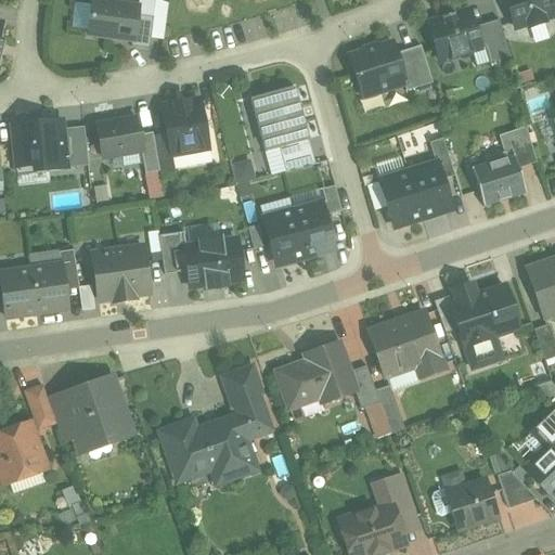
[(506,0),(516,28),(530,24),(531,27),(545,23),(544,20),(554,16),(554,5),(553,0),(506,0)]
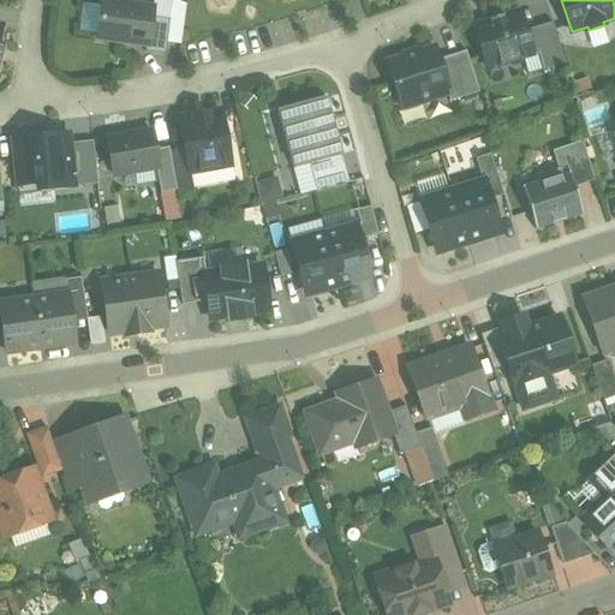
[(155,9),(103,3),(99,39),(148,46),(150,46),(154,17),(155,9)]
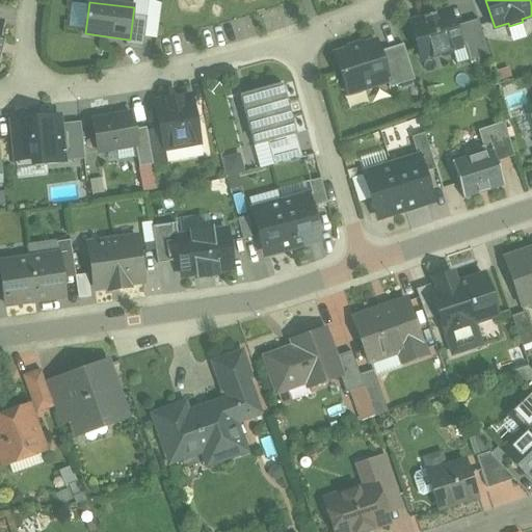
[(435,14),(424,17),(425,18),(425,19),(411,23),(422,59),(441,53),(444,55),(451,53),(453,49),(461,47),(456,27),(451,11),(436,16),(436,14),(435,14)]
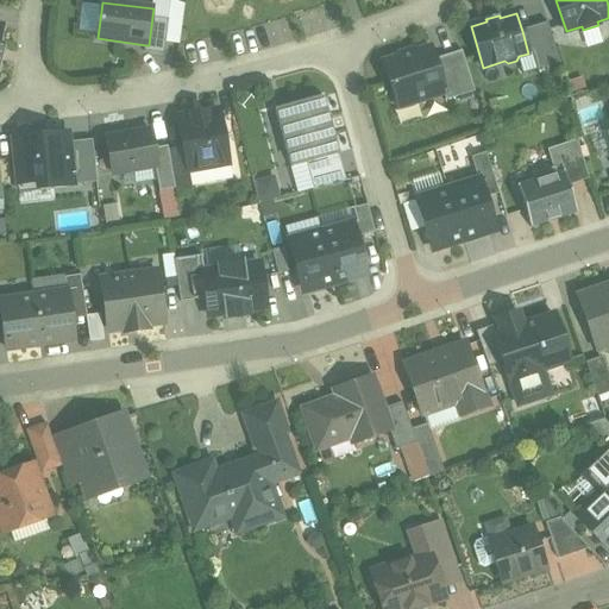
[(170,20),(152,17),(149,45),(146,45),(145,51),(165,55),(170,20)]
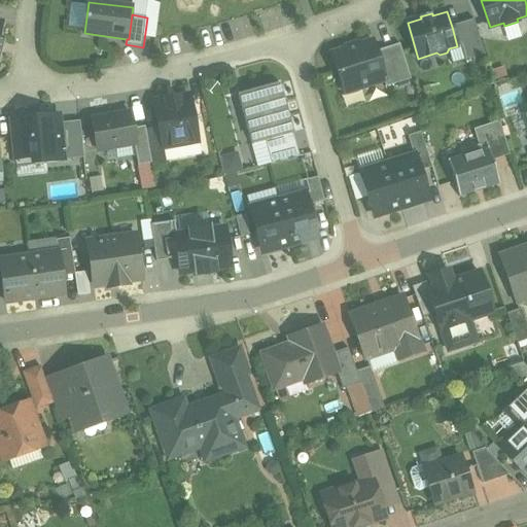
[(475,20),(452,27),(457,46),(461,45),(466,61),(486,55),(475,20)]
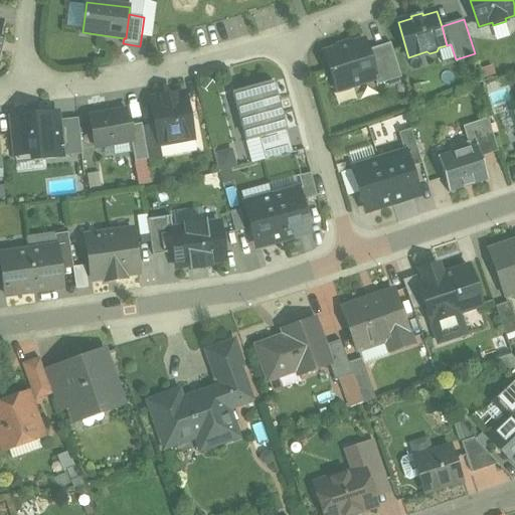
[(352,43),(338,47),(339,49),(326,53),(338,91),(376,78),(377,78),(368,50),(366,41),(353,45),(352,43)]
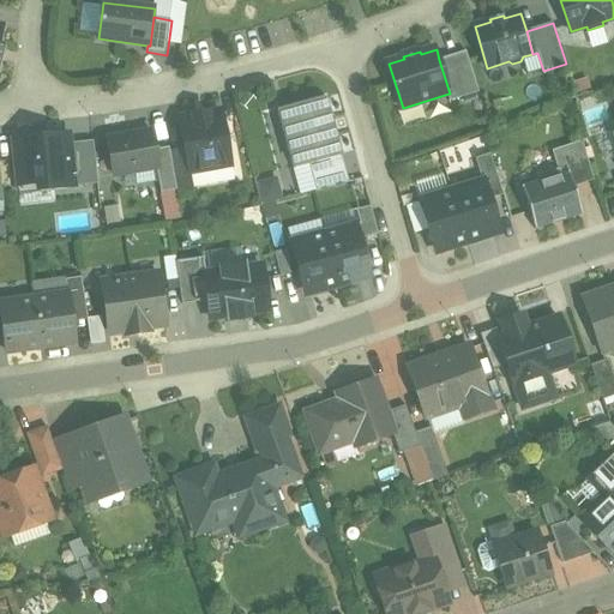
[(467,52),(439,60),(450,94),(449,94),(451,102),(480,92),(467,52)]
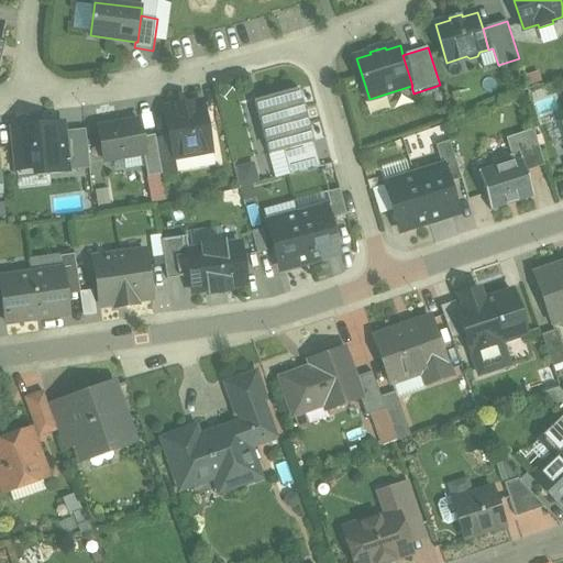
[(300,89),(255,101),(271,155),(285,151),(285,150),(315,142),(300,89)]
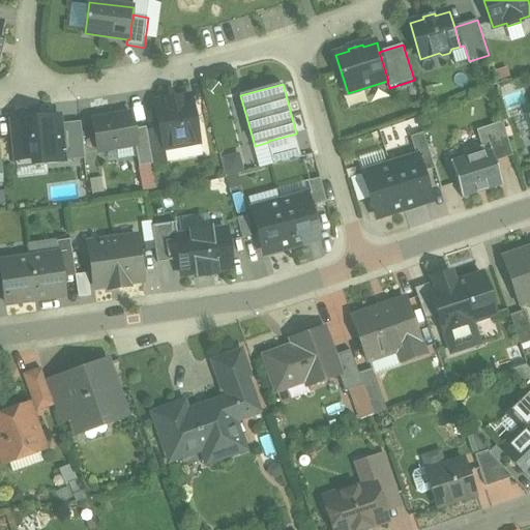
[(180,97),(167,99),(168,101),(156,104),(160,128),(164,148),(166,148),(200,142),(192,97),(180,99),(180,97)]
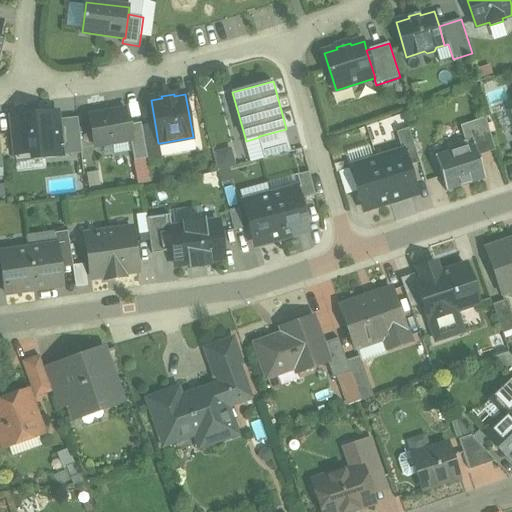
[(127,109),(90,116),(96,147),(132,140),(133,140),(130,125),(127,109)]
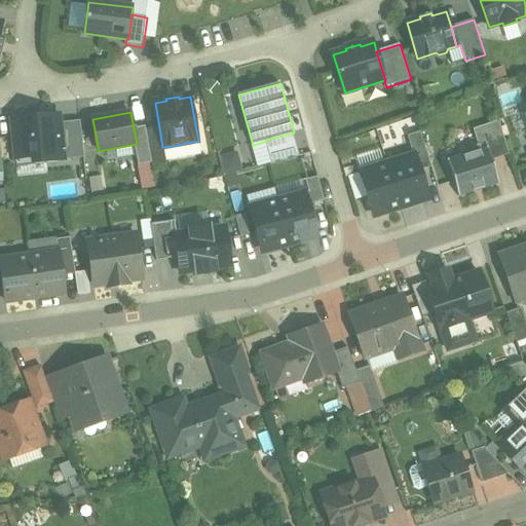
[(60,115),(12,120),(16,159),(33,157),(34,163),(65,160),(61,123),(60,115)]
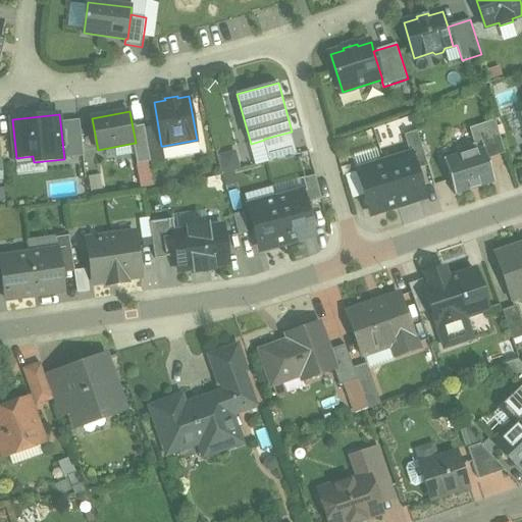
[(81,120),(60,122),(64,159),(85,156),(81,120)]
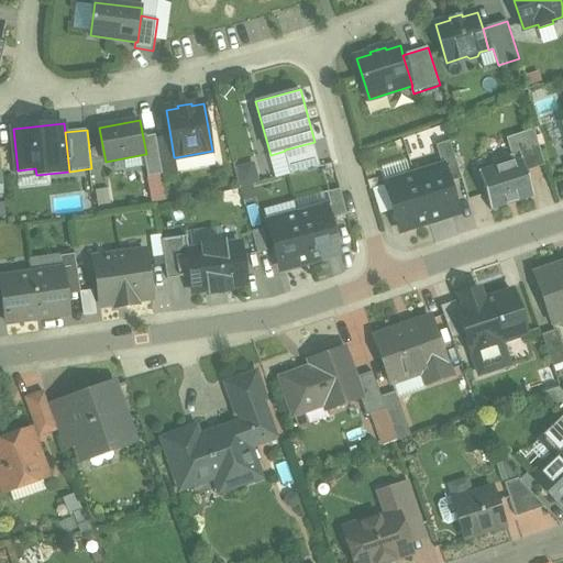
[(534,130),(507,139),(512,155),(515,154),(516,159),(523,157),(528,172),(547,166),(534,130)]
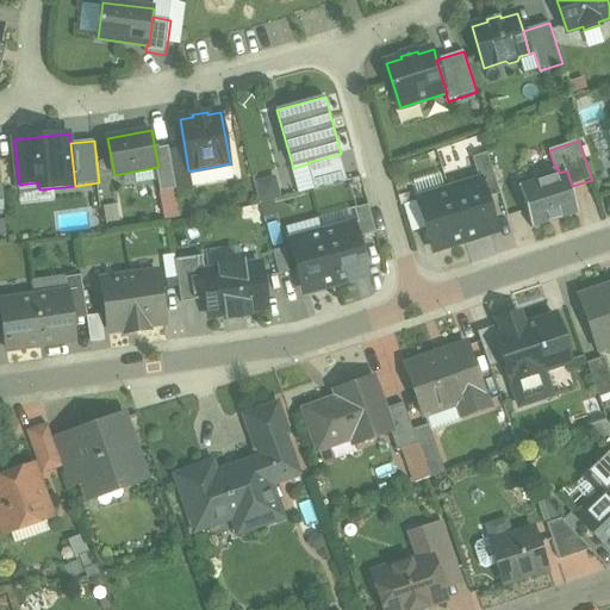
[(169,147),(155,149),(159,167),(157,167),(161,192),(176,188),(170,150),(169,147)]
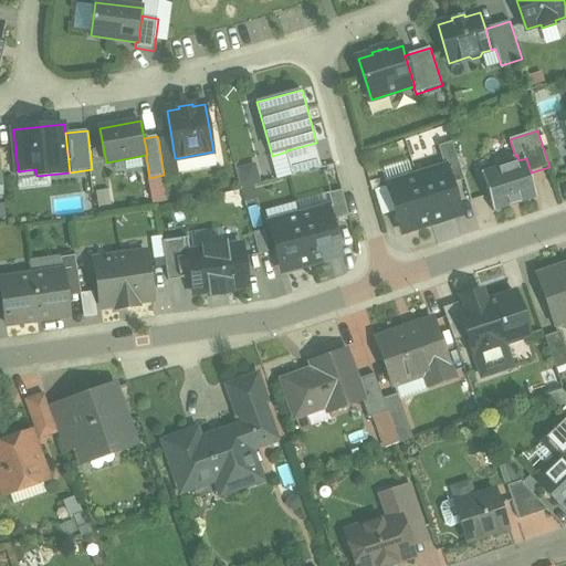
[(171,137),(158,139),(164,175),(165,179),(180,176),(177,158),(175,158),(171,137)]
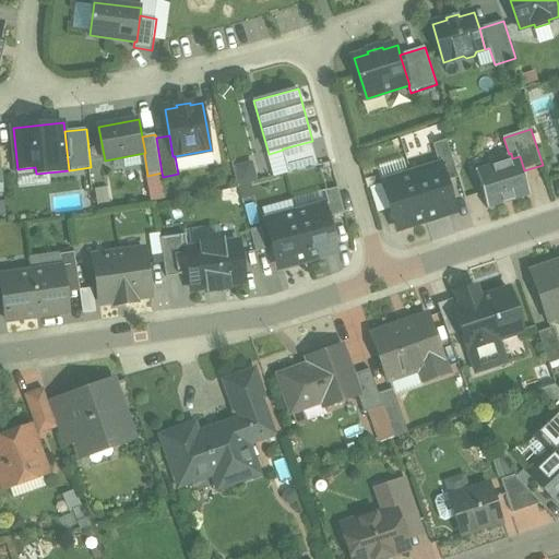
[(460,178),(448,140),(435,144),(441,166),(442,165),(447,181),(460,178)]
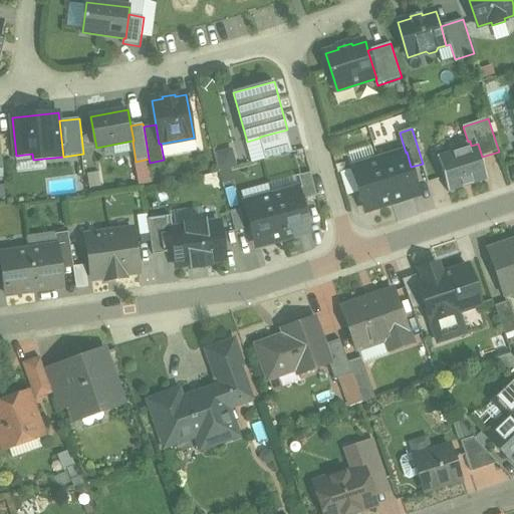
[(287,130),(260,137),(260,138),(266,160),(293,153),(287,130)]
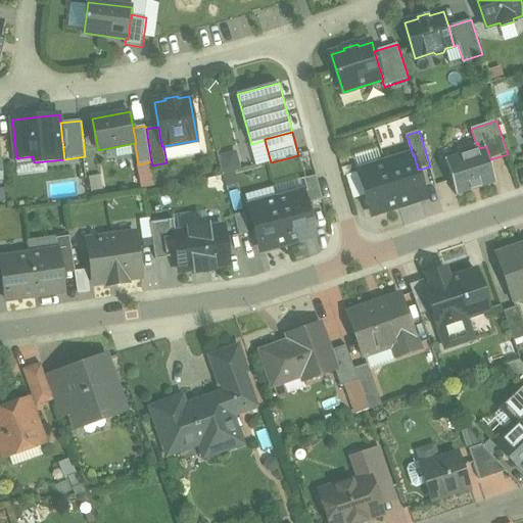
[(476,144),(458,150),(460,154),(445,159),(457,195),(497,183),(490,159),(486,146),(479,148),(478,143),(476,144)]
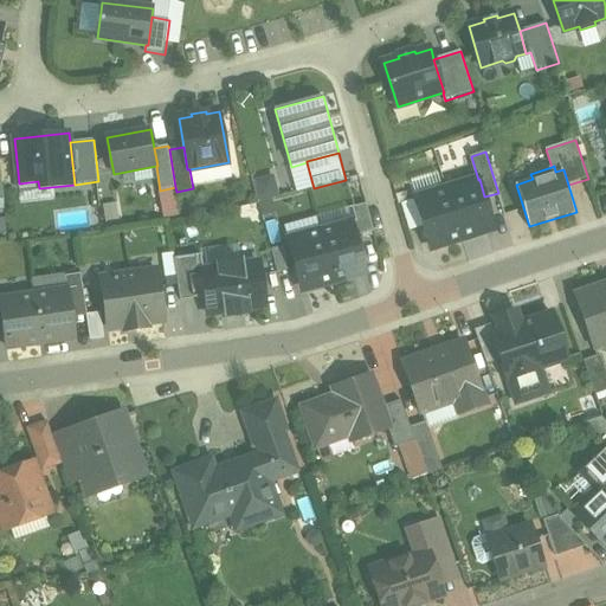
[(478,180),(447,189),(463,239),(490,230),(494,225),(484,197),(479,179),(478,180)]
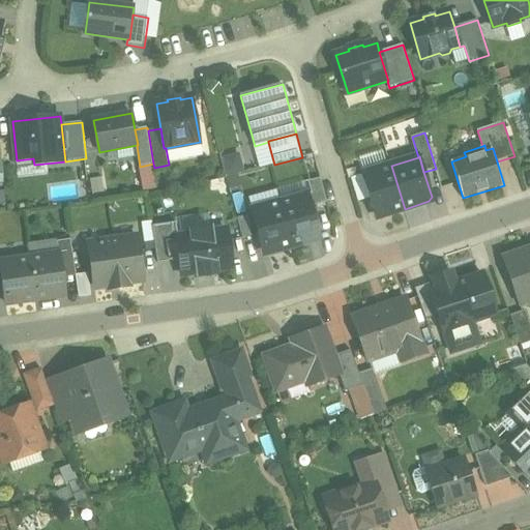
[(391,166),(363,174),(371,198),(376,213),(381,216),(405,209),(391,166)]
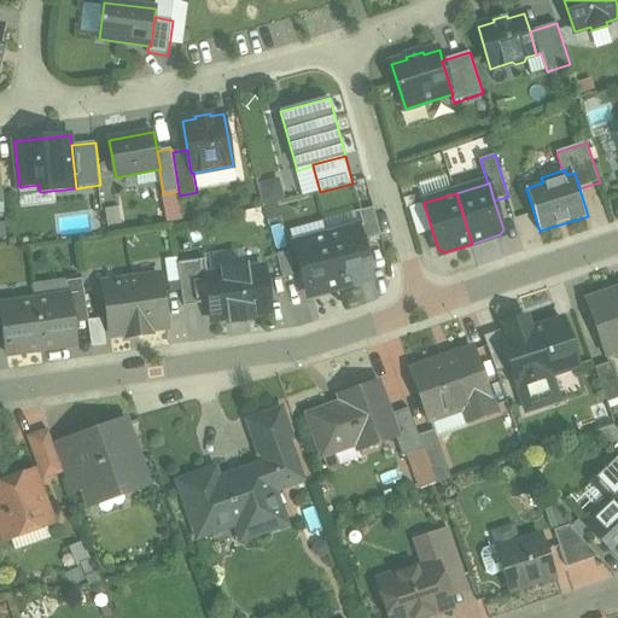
[(116,198),(101,200),(105,233),(120,232),(116,198)]
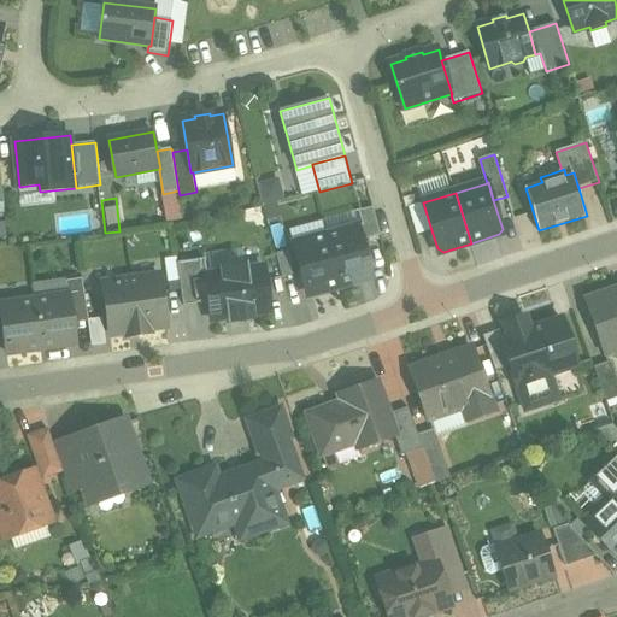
[(423,203),(410,207),(418,235),(432,230),(423,203)]
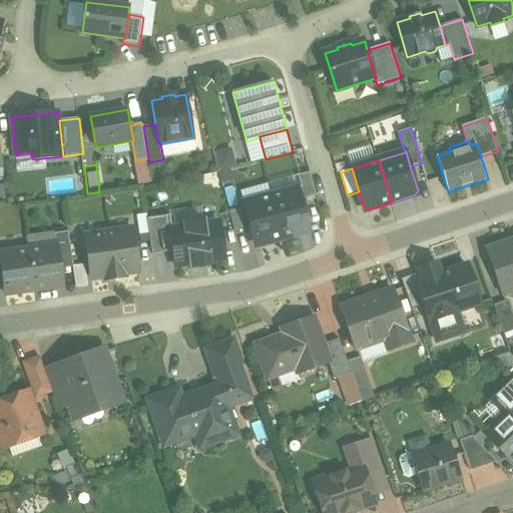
[(299,188),(272,195),(284,238),(307,231),(310,226),(299,188)]
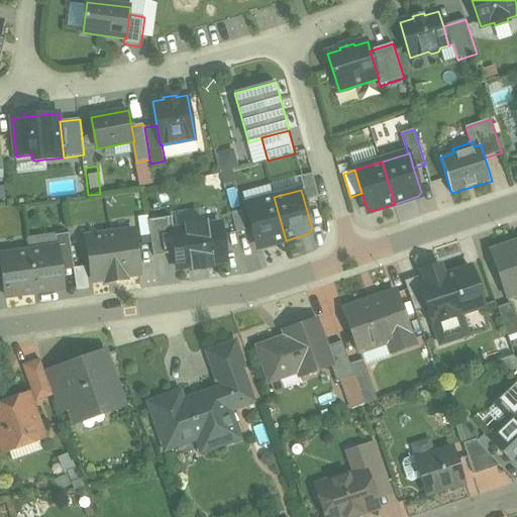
[(274,197),(246,205),(257,243),(263,246),(286,240),(274,197)]
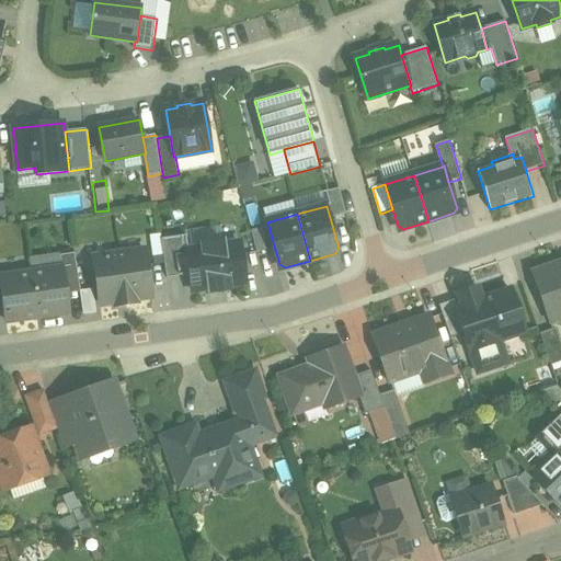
[(167,278),(191,275),(186,251),(189,251),(186,236),(161,239),(167,278)]
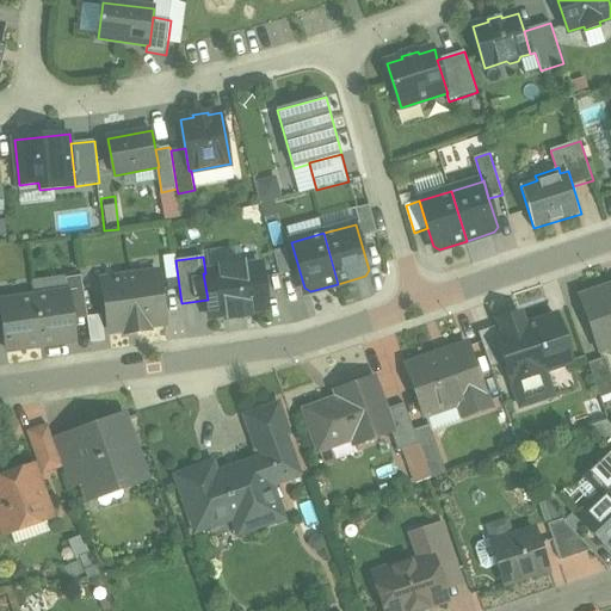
[(208,300),(210,319),(228,315),(229,320),(250,316),(248,313),(266,310),(260,265),(242,267),(241,264),(221,267),(222,271),(205,273),(203,273),(208,300)]
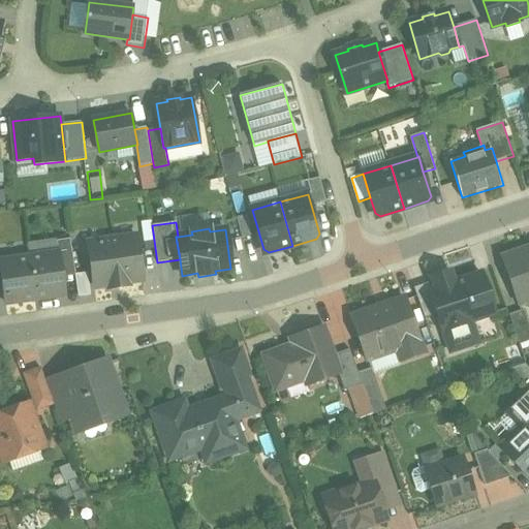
[(137,236),(89,243),(95,286),(110,284),(110,288),(130,285),(130,281),(144,279),(137,236)]
